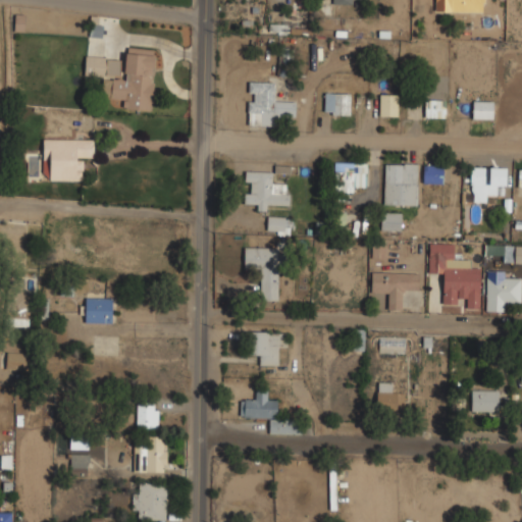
[(483,0),(435,0),(435,11),(483,12),(483,0)]
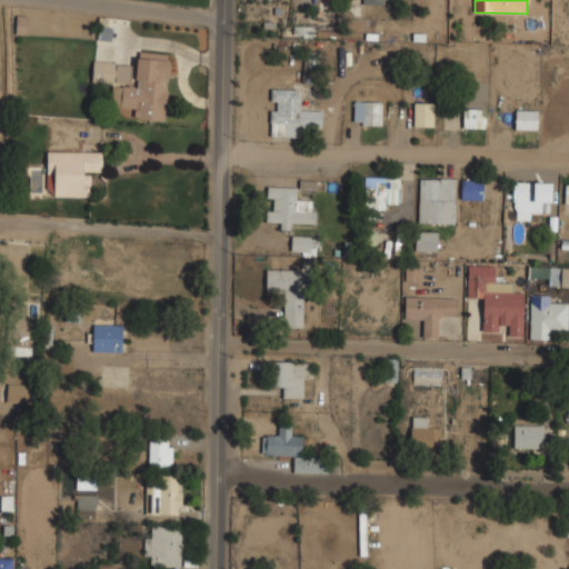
[(166,121),(170,53),(138,52),(136,82),(130,82),(131,65),(95,62),(93,81),(112,82),(111,106),(135,108),(133,119),(166,121)]
